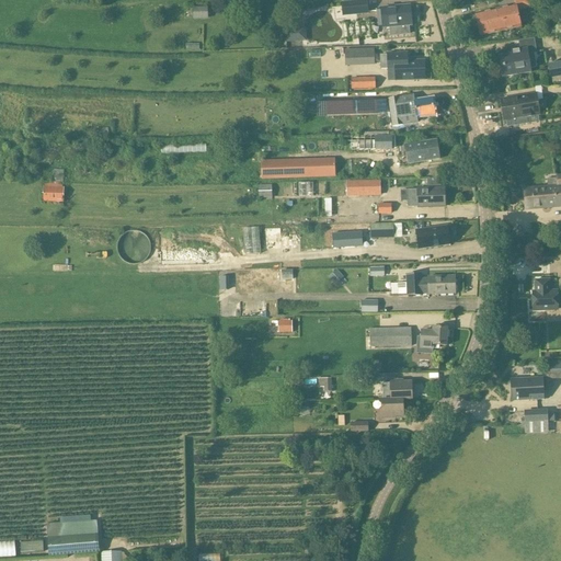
[(366,0),(364,0),(341,2),(342,15),(367,13),(366,0)]
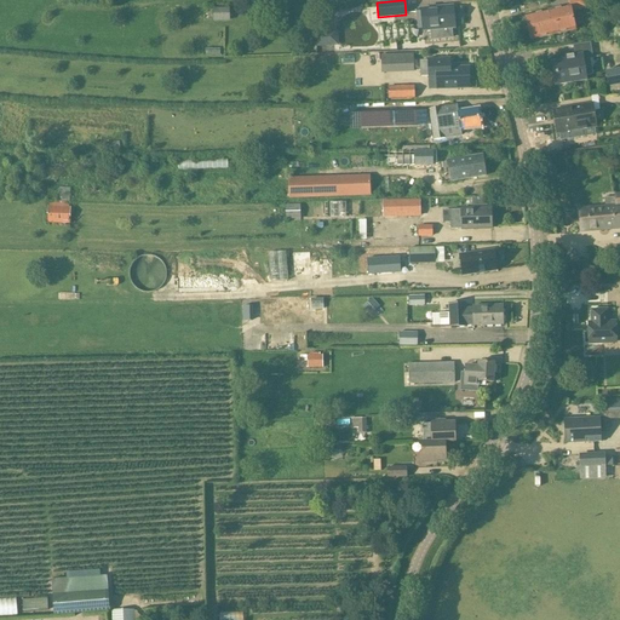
[(570,5),(572,12),(587,9),(585,0),(568,0),(570,5)]
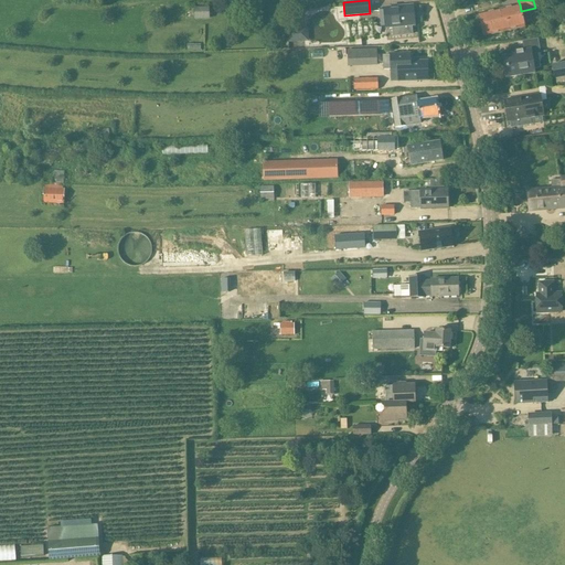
[(483,36),(498,33),(524,27),(521,11),(520,4),(479,13),(483,36)]
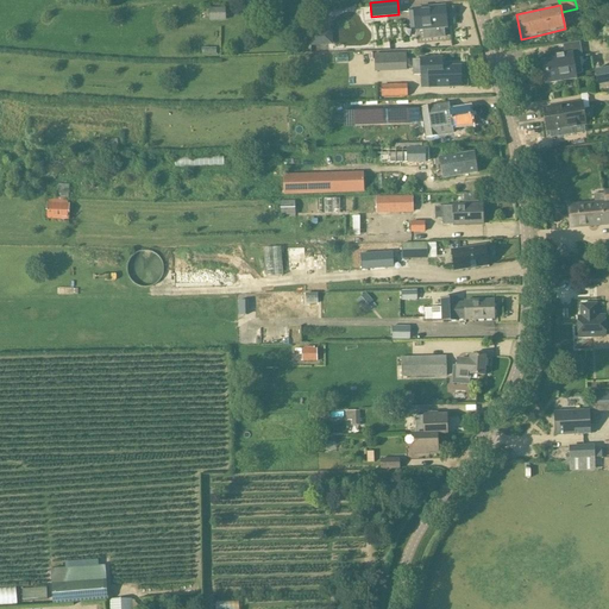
[(209,20),(226,19),(226,6),(209,7),(209,20)]
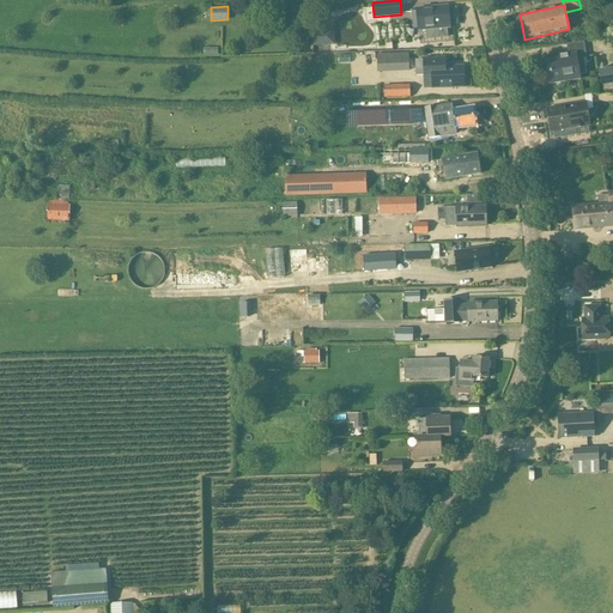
[(448,6),(417,8),(417,11),(412,12),(413,29),(418,29),(419,30),(425,30),(426,40),(448,37),(447,28),(450,28),(448,6)]
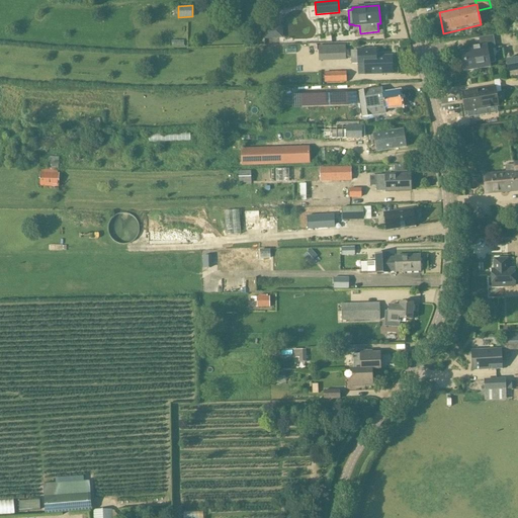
[(495,47),(493,34),(479,36),(480,47),(469,49),(469,51),(461,53),(464,71),(490,67),(490,63),(496,62),(494,50),(488,51),(487,48),(495,47)]
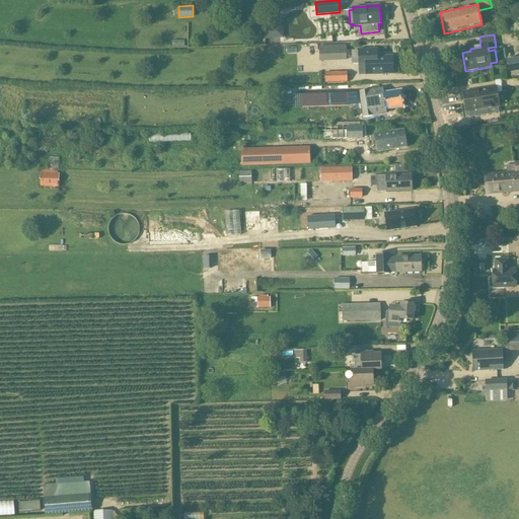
[(346,46),(319,47),(319,61),(346,60),(346,46)]
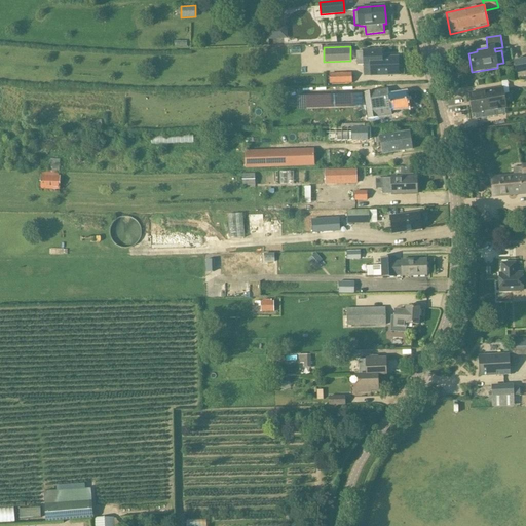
[(399,74),(398,57),(382,58),(382,49),(364,50),(364,67),(365,76),(371,75),(399,74)]
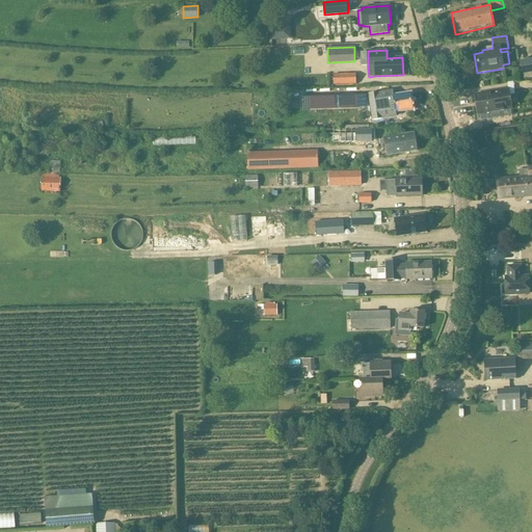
[(531,59),(521,61),(523,74),(531,72),(531,59)]
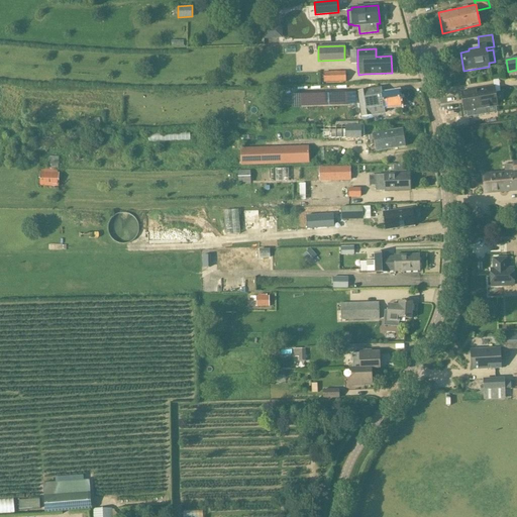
[(323,83),(345,82),(345,73),(323,73),(323,83)]
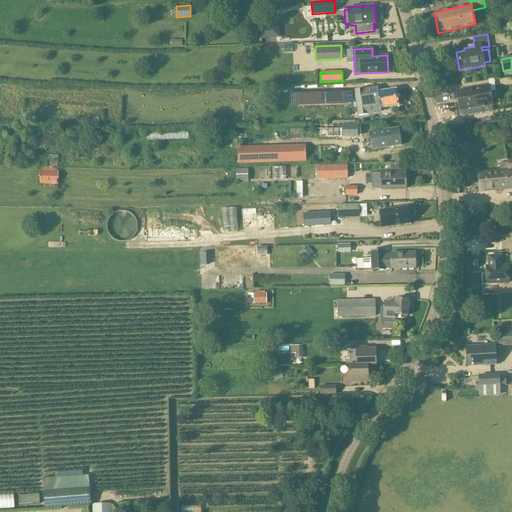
[(489,85),(473,88),(474,97),(479,96),(481,107),(492,105),(489,85)]
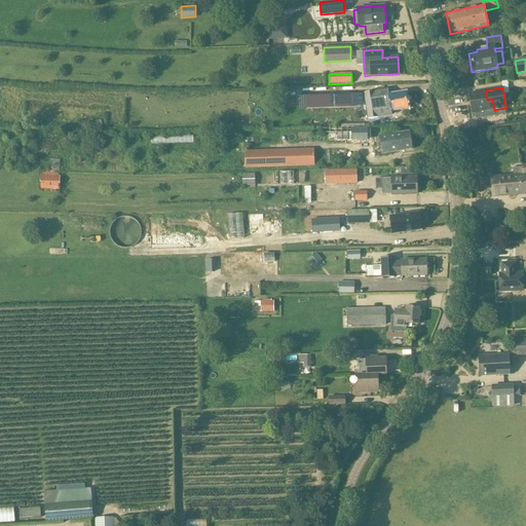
[(378,117),(378,116),(391,114),(390,110),(408,107),(405,92),(388,96),(387,89),(375,91),(364,92),(368,118),(378,117)]
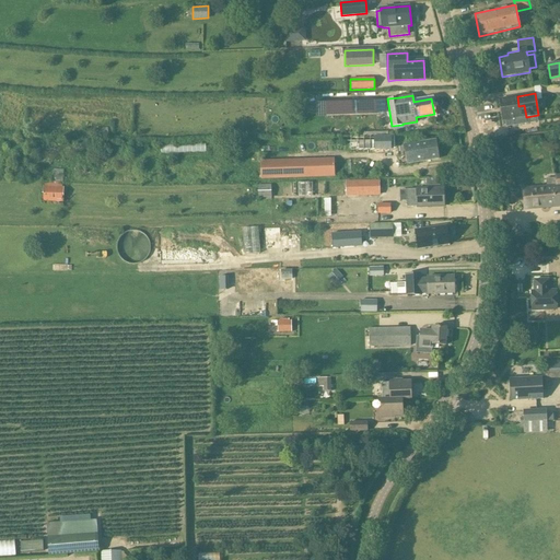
[(503,120),(506,119),(508,127),(527,124),(526,117),(524,105),(518,106),(517,96),(500,100),(503,120)]
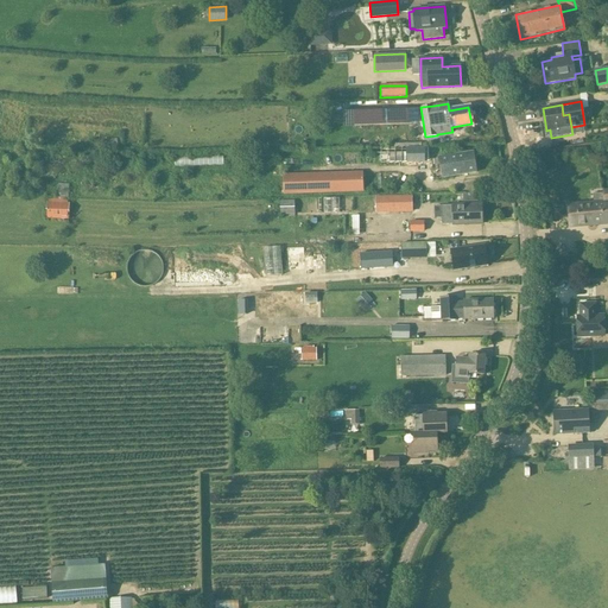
[(419,121),(418,106),(353,108),(353,124),(419,121)]
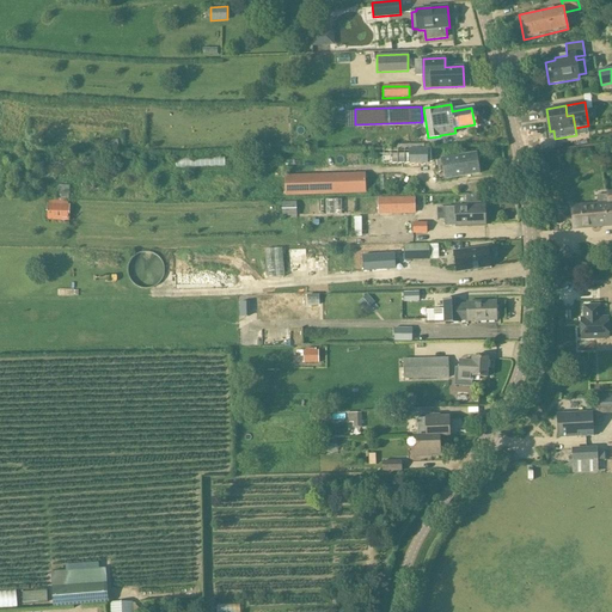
[(411,164),(427,163),(427,150),(410,150),(411,164)]
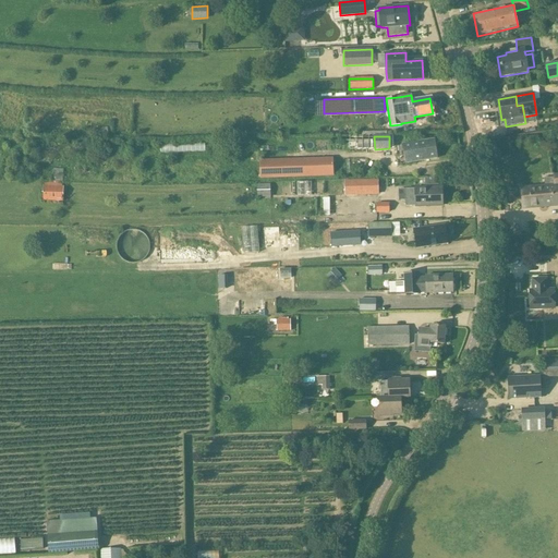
[(437,157),(435,140),(403,144),(407,162),(437,157)]
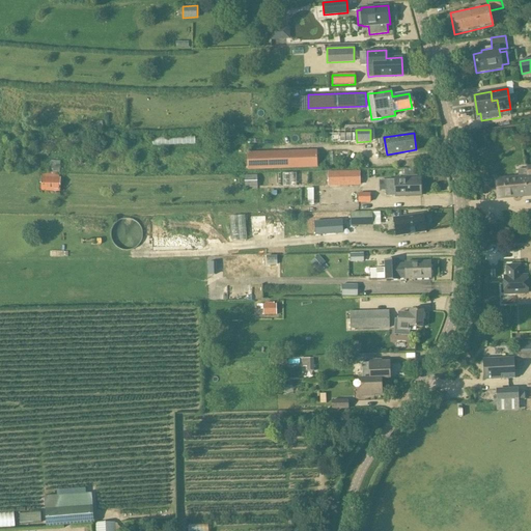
[(317,168),(317,149),(247,151),(248,170),(317,168)]
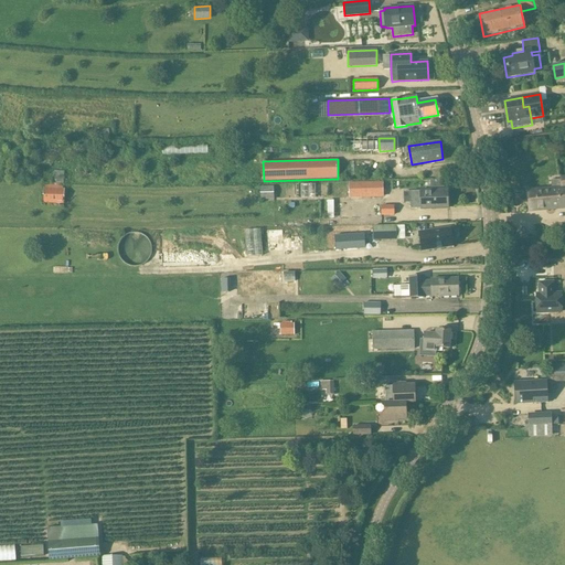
[(54,182),(64,182),(64,170),(54,170),(54,182)]
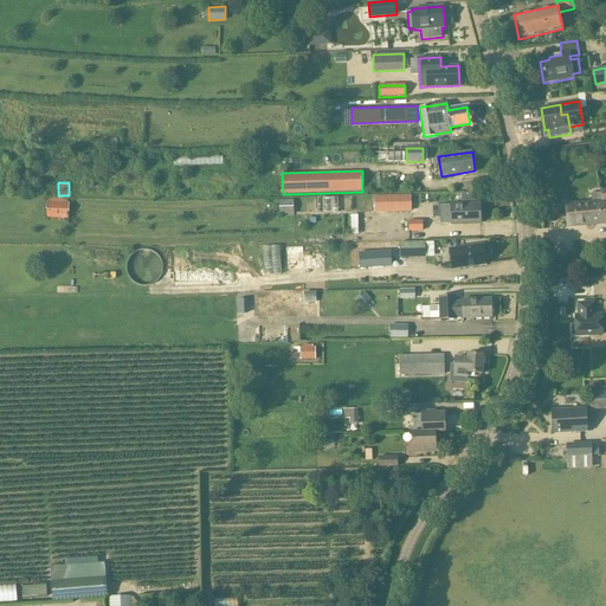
[(567,226),(605,223),(605,187),(600,188),(601,201),(566,204),(567,226)]
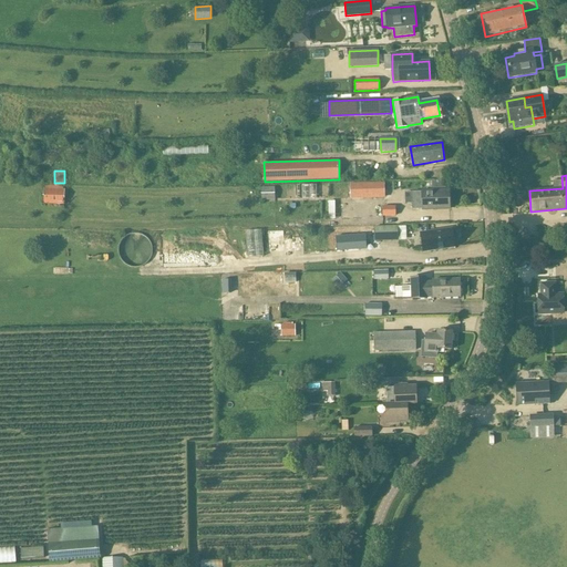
[(384,197),(384,185),(384,182),(350,183),(351,199),(384,197)]
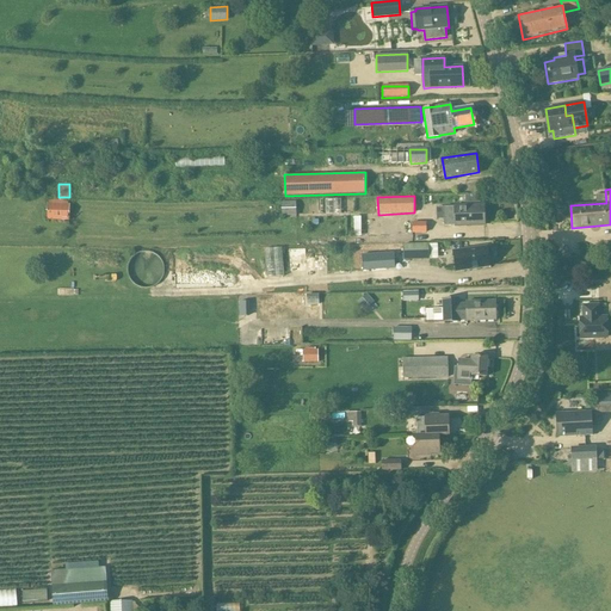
[(325,213),(341,211),(341,198),(325,199),(325,213)]
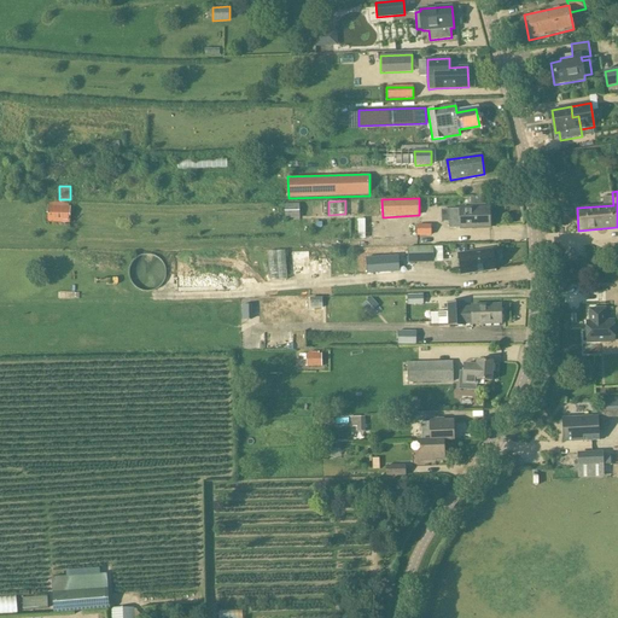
[(47,222),(70,222),(71,207),(69,207),(69,203),(50,202),(50,205),(48,205),(47,222)]
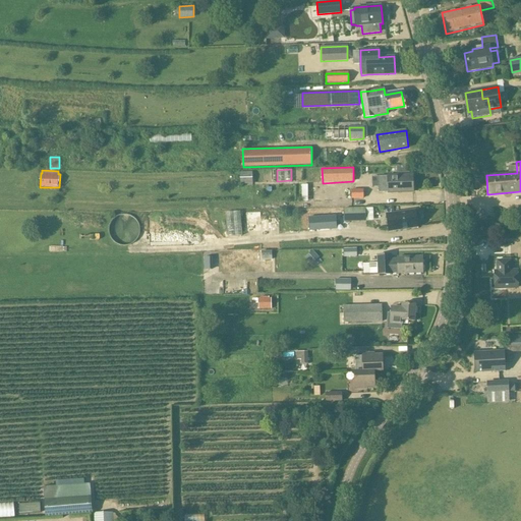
[(252,183),(252,171),(239,171),(240,183),(252,183)]
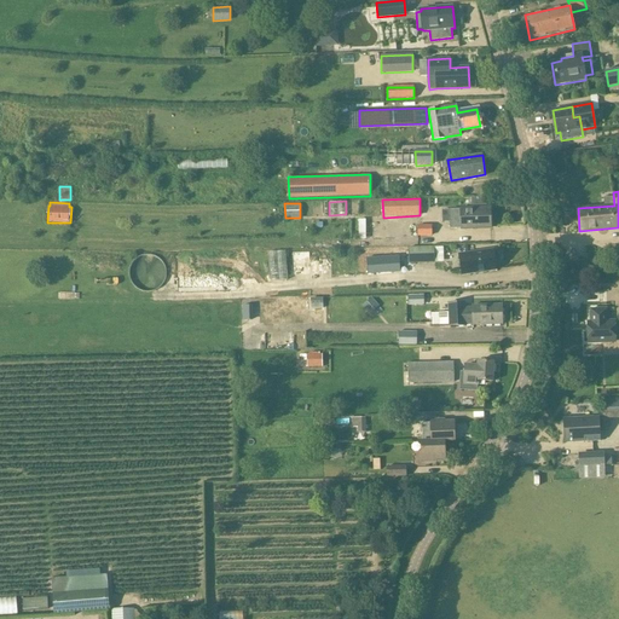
[(461,227),(473,227),(491,227),(491,208),(461,209),(450,209),(451,227),(461,227)]
